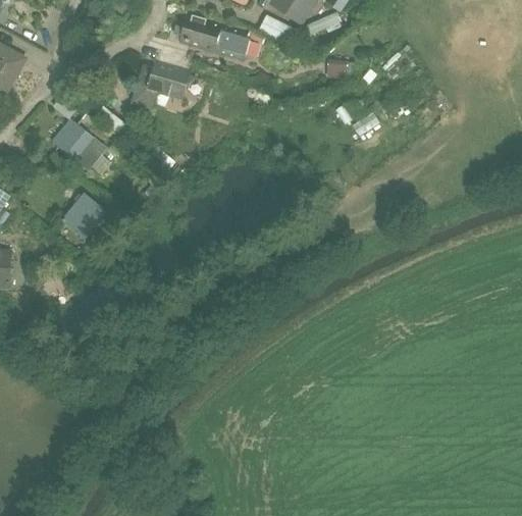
[(271,0),(269,3),(298,22),(313,0),(271,0)]
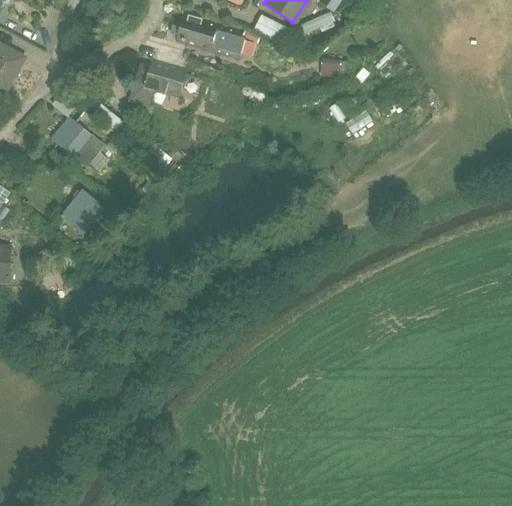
[(186,13),(179,35),(240,53),(245,37),(215,28),(217,22),(186,13)]
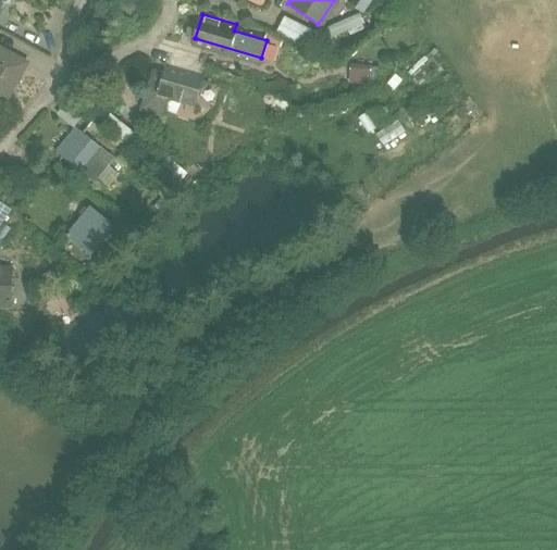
[(31,62),(0,42),(0,94),(9,100),(31,62)]
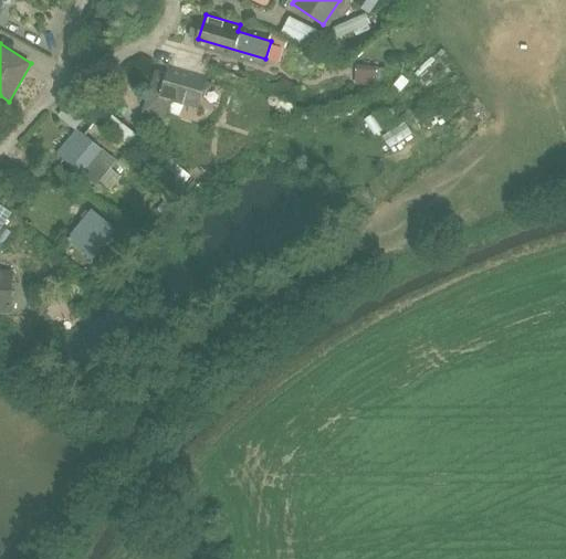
[(156,62),(140,108),(163,116),(168,102),(196,111),(206,78),(156,62)]
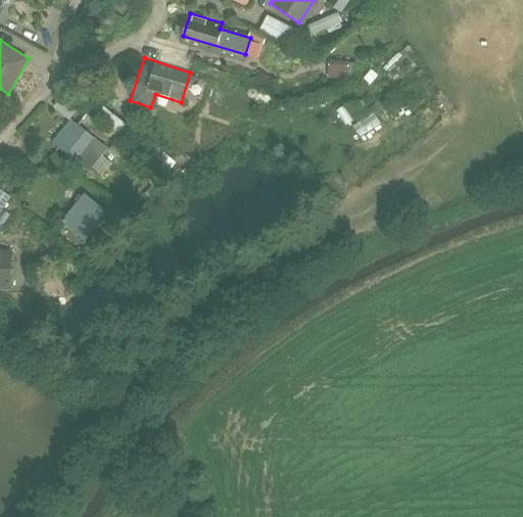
[(349,74),(349,58),(330,59),(330,75),(349,74)]
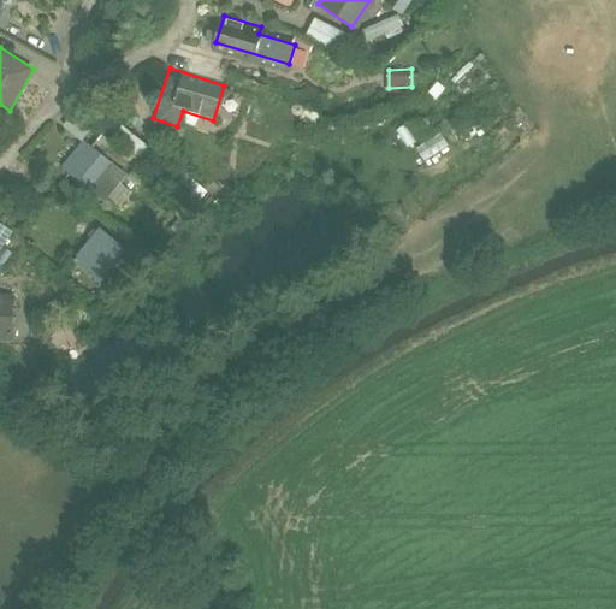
[(71,123),(90,134),(96,123),(77,113),(71,123)]
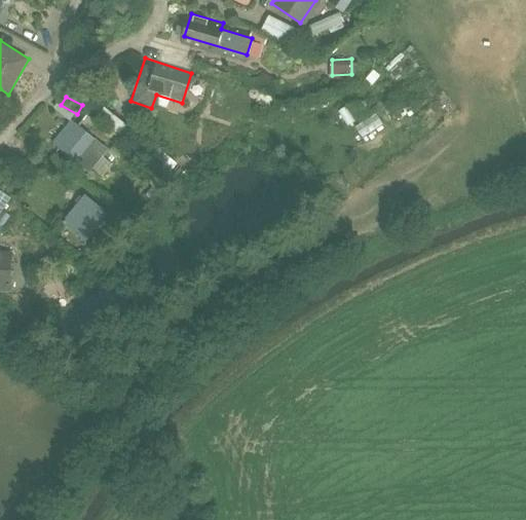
[(111,104),(105,111),(123,127),(129,120),(111,104)]
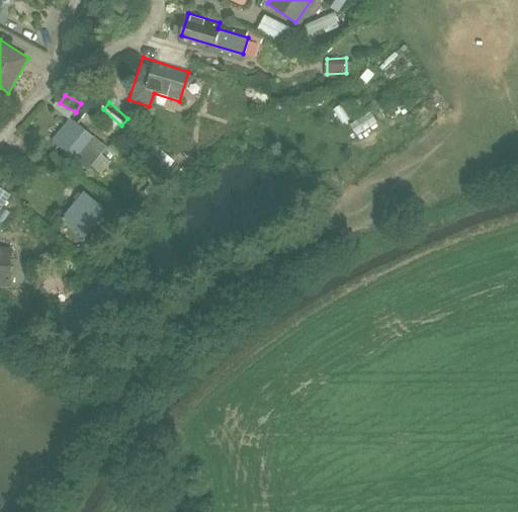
[(69,117),(50,140),(87,169),(105,146),(90,135),(98,123),(83,111),(75,122),(69,117)]
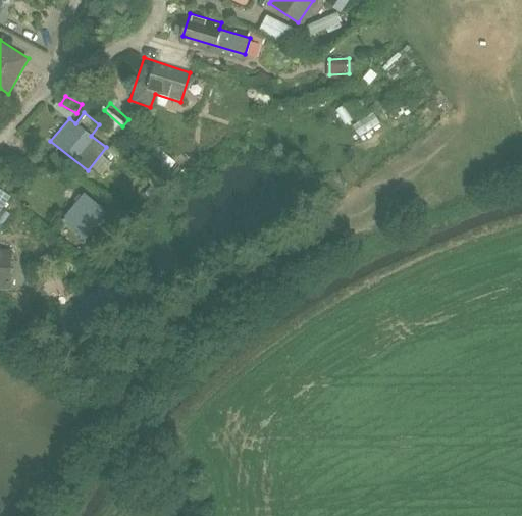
[(0,178),(0,218),(1,219),(18,191),(0,178)]
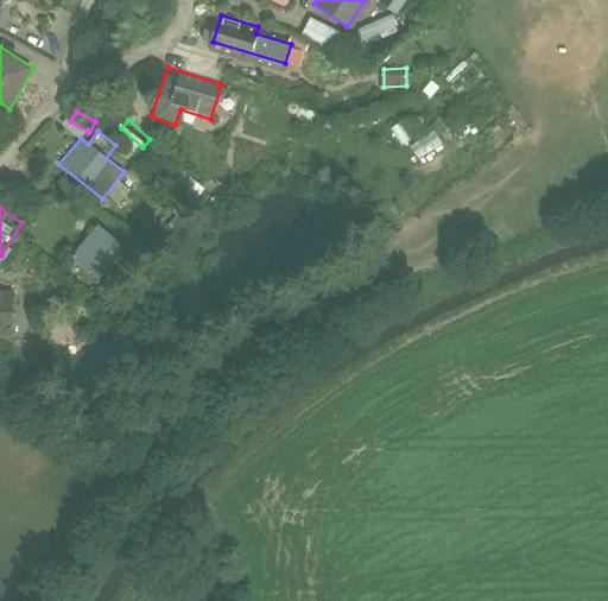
[(65,253),(97,282),(128,248),(95,219),(65,253)]
